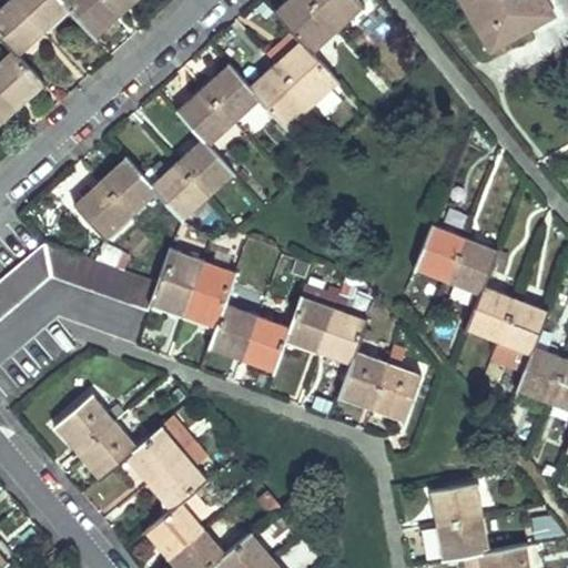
[(14,49),(64,3),(69,8),(91,32),(127,0),(4,0),(0,4),(0,33),(12,48),(0,59),(0,113),(40,78),(19,53),(14,49)]
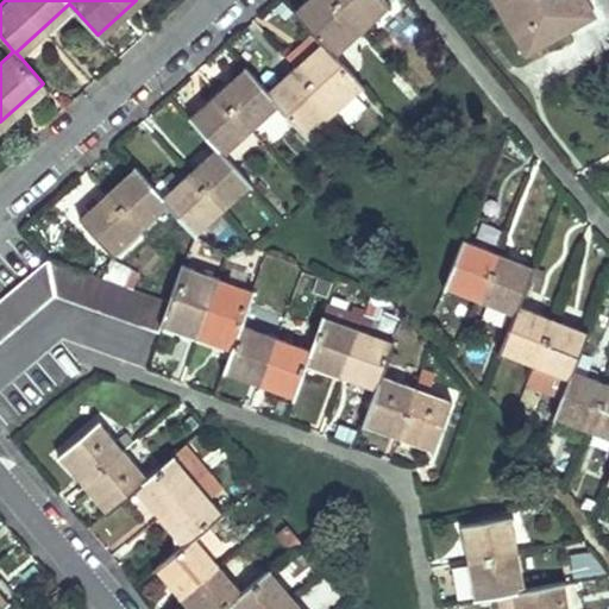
[(135,167),(81,217),(111,249),(164,201),(169,206),(193,232),(248,181),(225,155),(220,150),(275,100),(280,105),(303,131),(359,81),(336,56),(331,50),(385,0),(306,0),(295,10),(324,41),(269,92),(245,67),(189,115),(217,148),(162,198),(135,167)]
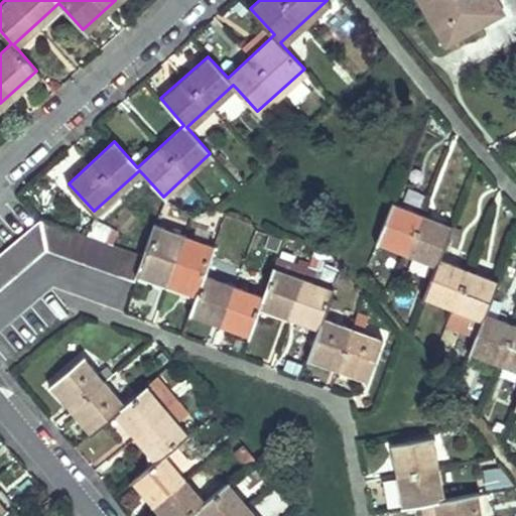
[(115,0),(83,29),(87,33),(122,0),(115,0)]
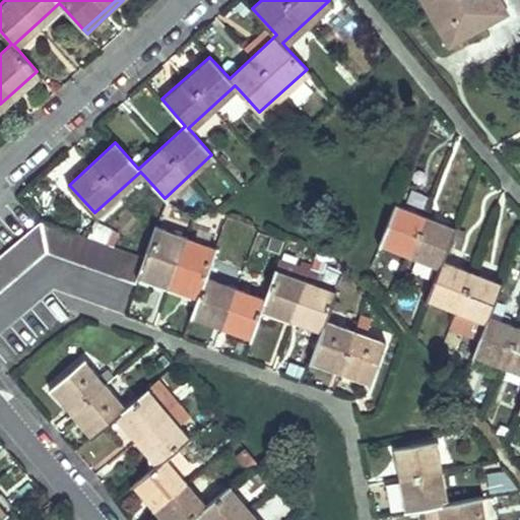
[(332,0),(329,0),(282,43),(286,48),(334,2),(332,0)]
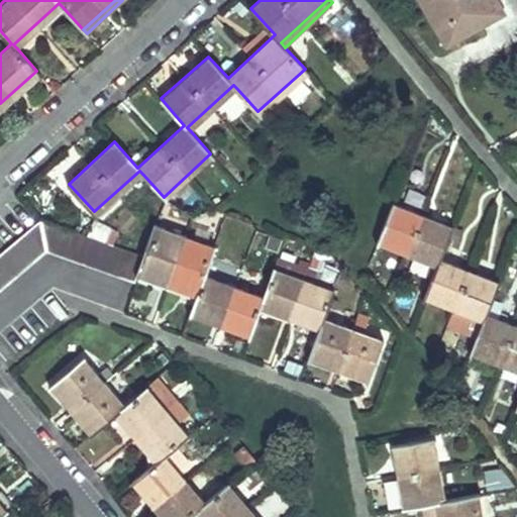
[(422,0),(446,42),(482,23),(476,14),(491,7),(487,0),(422,0)]
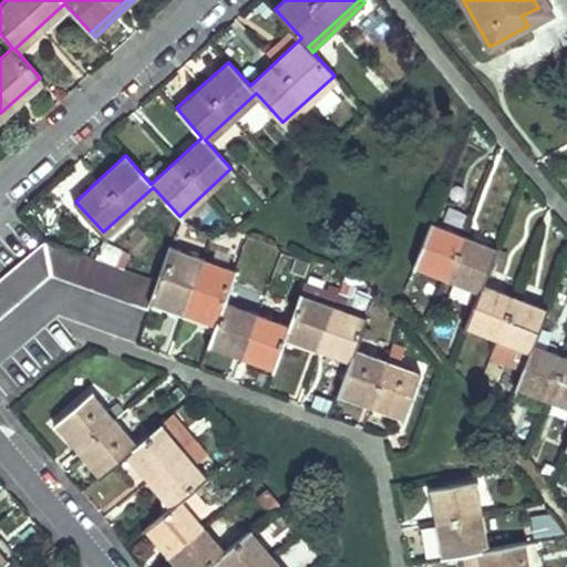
[(546,0),(534,0),(538,8),(522,16),(528,26),(554,12),(547,2),(546,0)]
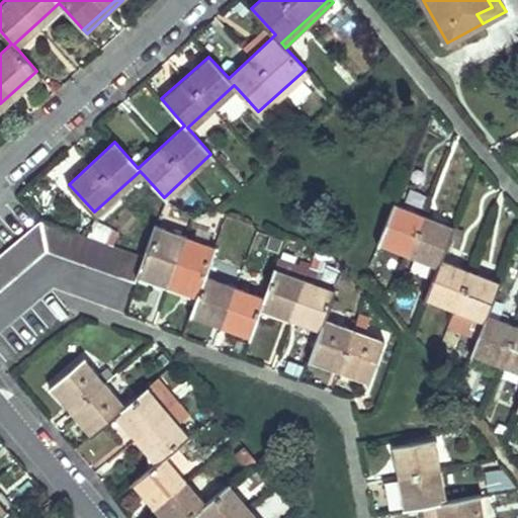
[(59,3),(13,45),(17,49),(63,7),(59,3)]
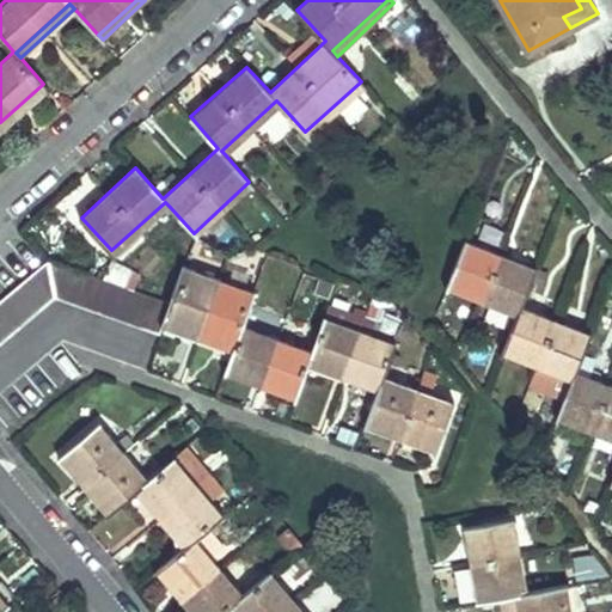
[(361,81),(305,132),(310,136),(365,85),(361,81)]
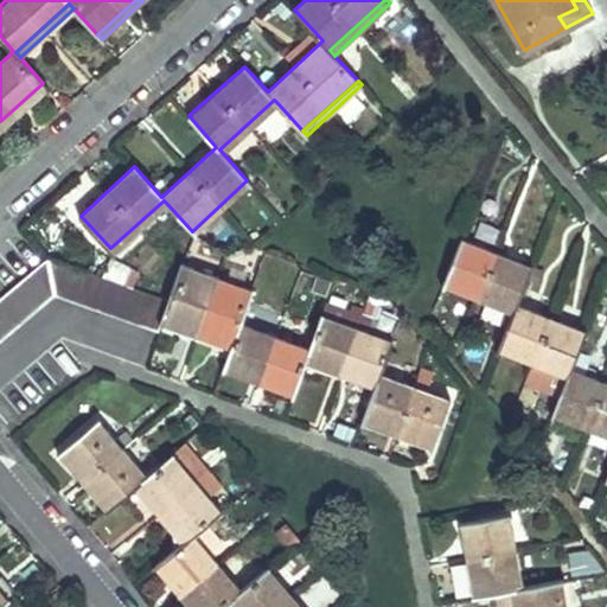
[(43,83),(0,121),(0,131),(48,89),(43,83)]
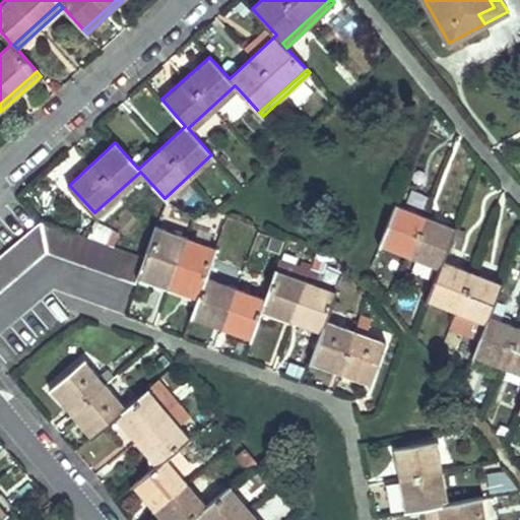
[(235,85),(188,128),(192,132),(239,89),(235,85)]
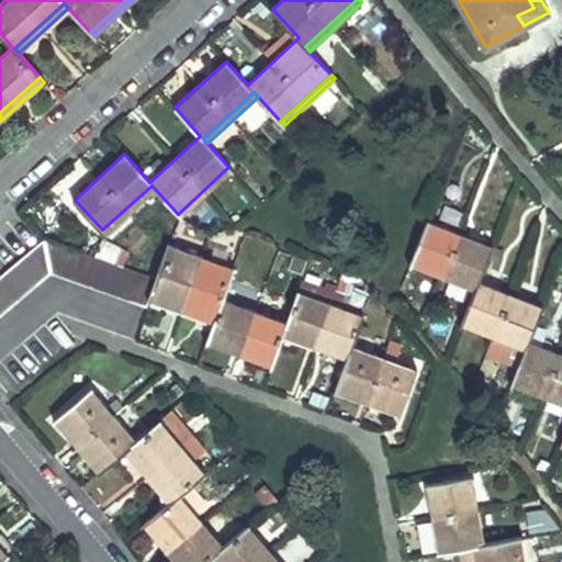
[(228,167),(178,214),(182,217),(233,171),(228,167)]
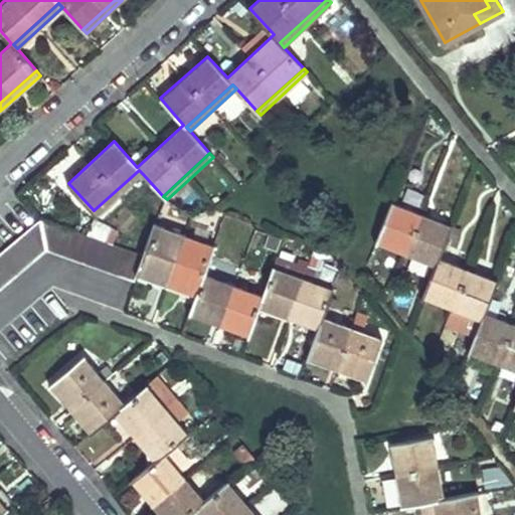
[(139,170),(94,210),(98,215),(143,174),(139,170)]
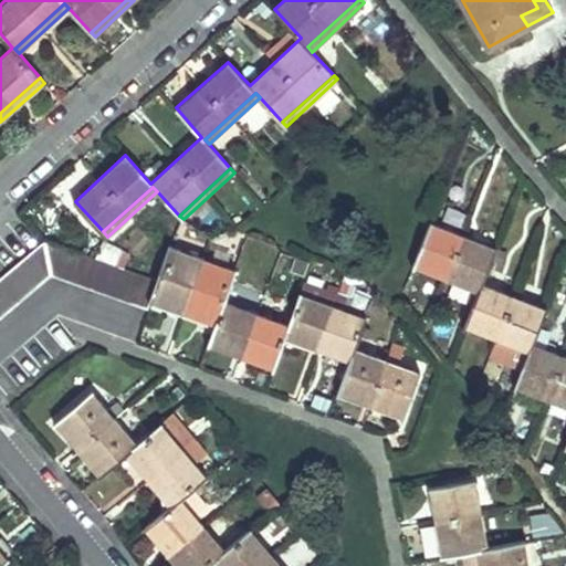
[(496,249),(430,222),(415,260),(481,286),(479,292),(468,322),(499,334),(496,339),(492,349),(525,363),(517,381),(565,400),(565,355),(534,343),(545,308),(483,283),(496,249)]
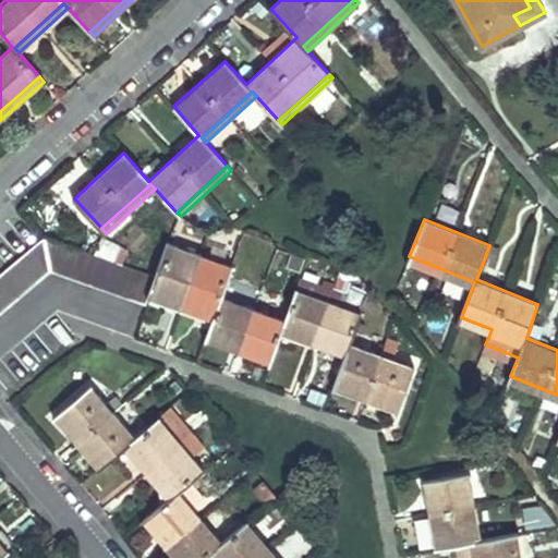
[(150,291),(154,275),(114,261),(95,254),(45,237),(0,274),(0,311),(49,269),(146,303),(148,296),(150,291)]
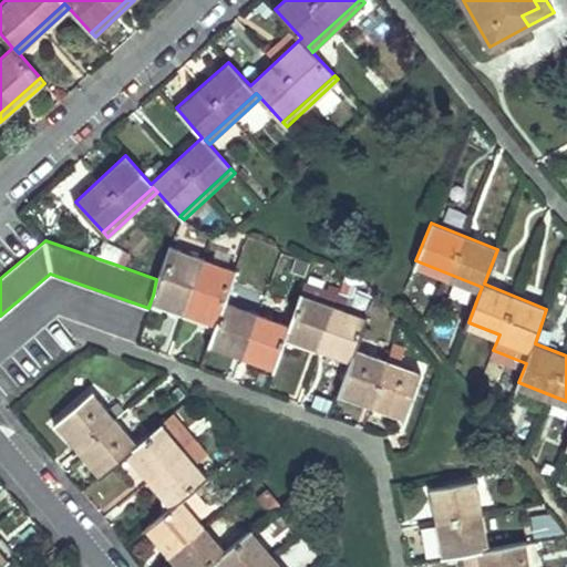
[(103,241),(96,258),(116,265),(121,249),(103,241)]
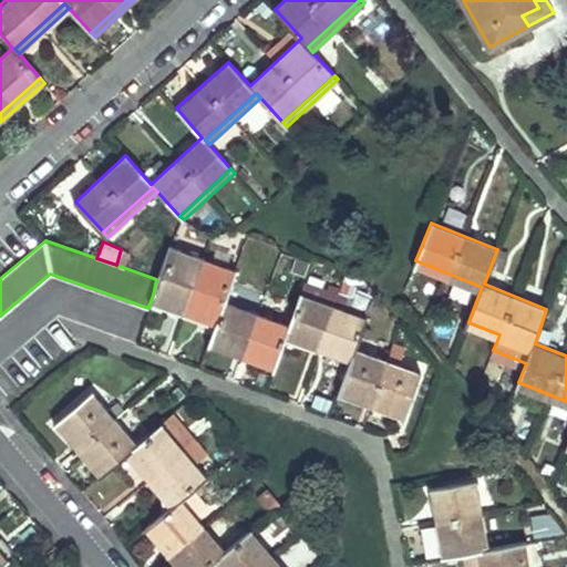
[(156,279),(153,296),(218,319),(216,325),(210,340),(276,364),(285,338),(287,332),(353,357),(351,362),(340,389),(406,412),(421,373),(357,350),(367,318),(300,294),(289,326),(226,302),(237,270),(169,246),(156,279)]
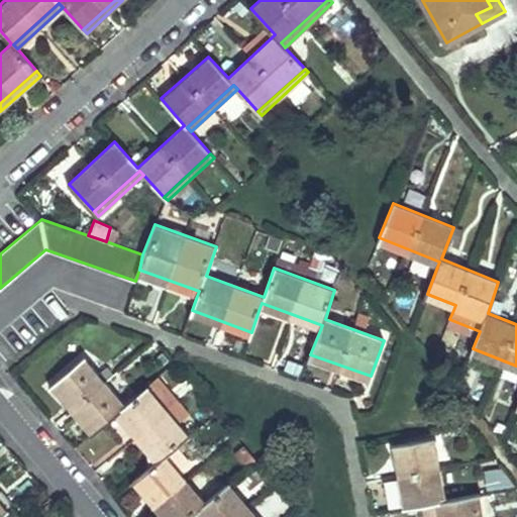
[(439,262),(379,237),(377,243),(437,267),(439,262)]
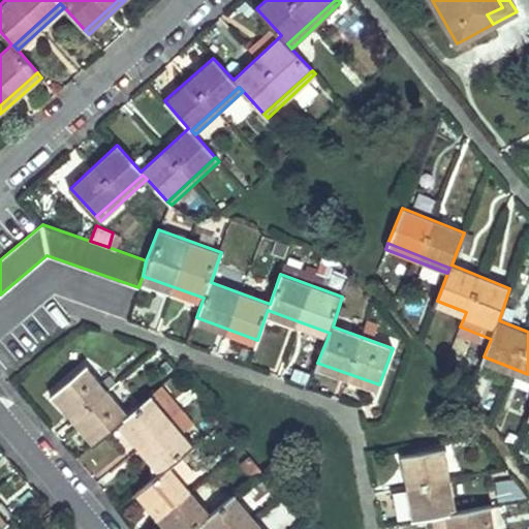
[(143,276),(141,281),(201,303),(204,298),(143,276)]
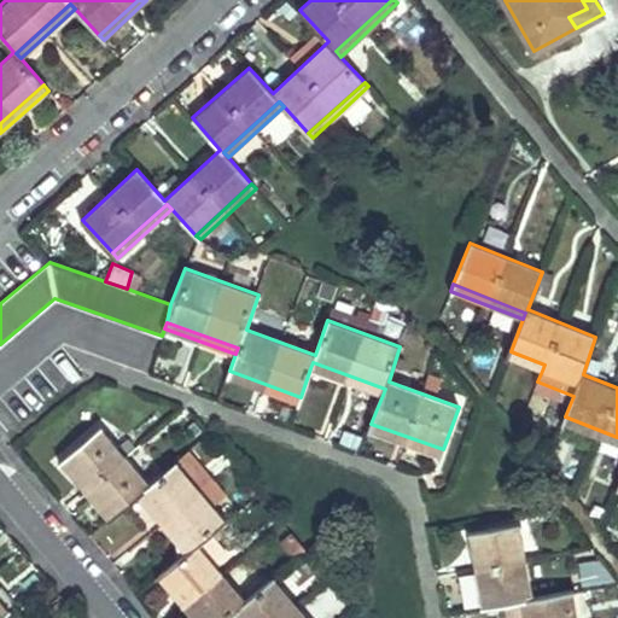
[(544,365),(511,351),(508,357),(542,371),(544,365)]
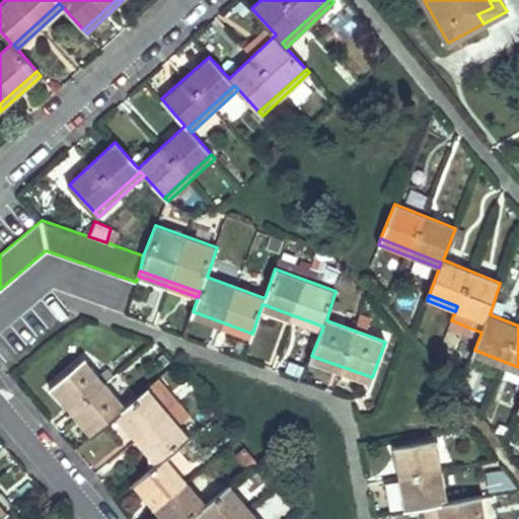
[(263,304),(261,309),(321,331),(323,326),(263,304)]
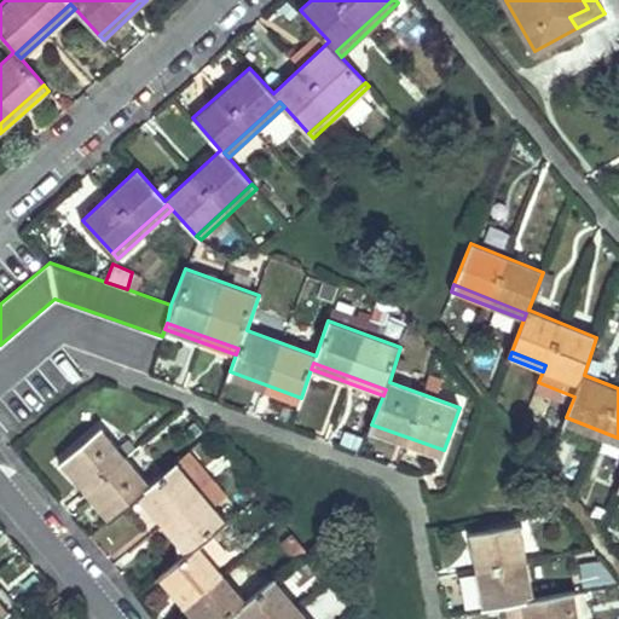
[(230,371),(226,379),(299,404),(301,398),(230,371)]
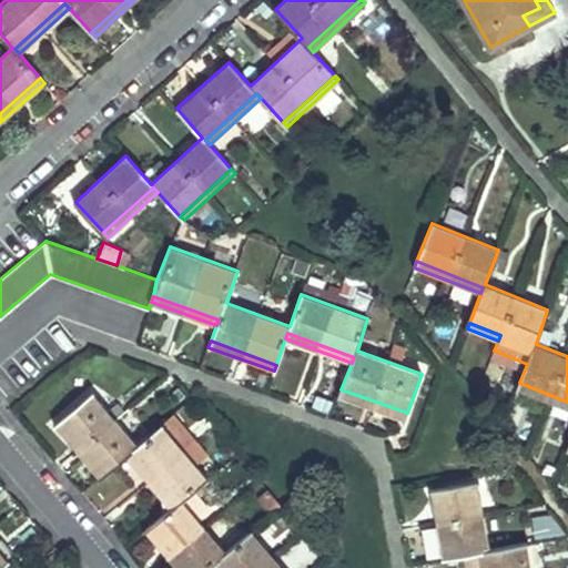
[(567,402),(519,383),(517,388),(567,407),(567,402)]
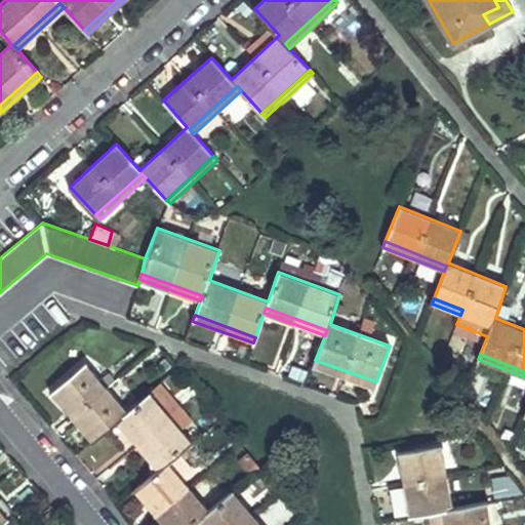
[(315,360),(313,365),(374,387),(376,381),(315,360)]
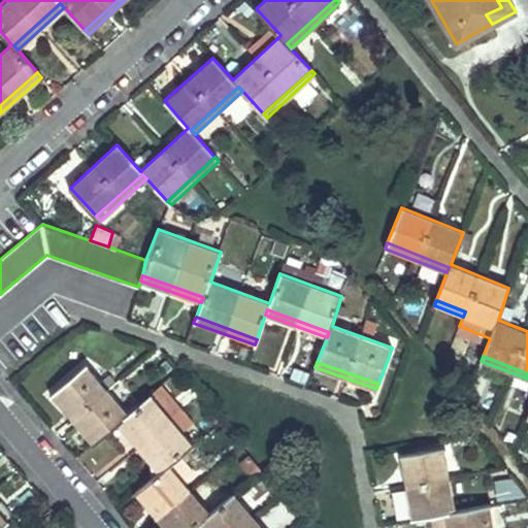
[(85,364),(55,390),(98,440),(117,423),(121,420),(162,468),(158,471),(138,488),(171,527),(193,527),(199,523),(204,519),(211,527),(262,527),(234,493),(209,514),(168,463),(192,443),(170,418),(184,408),(163,385),(127,415),(85,364)]
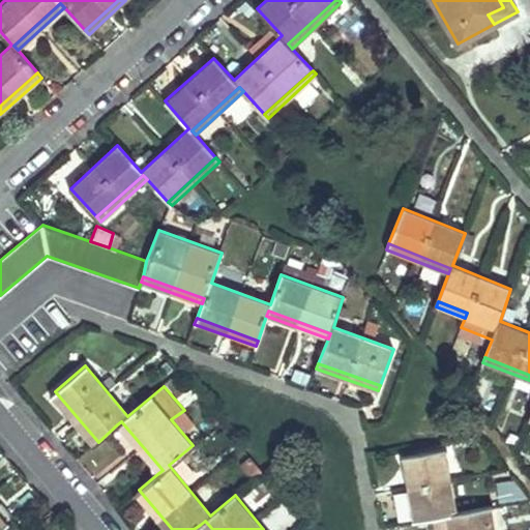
[(55,391),(51,394),(93,445),(98,442),(55,391)]
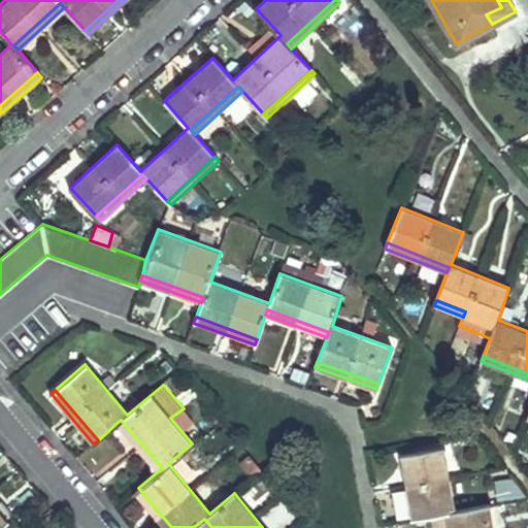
[(121,420),(117,423),(158,471),(162,468),(121,420)]
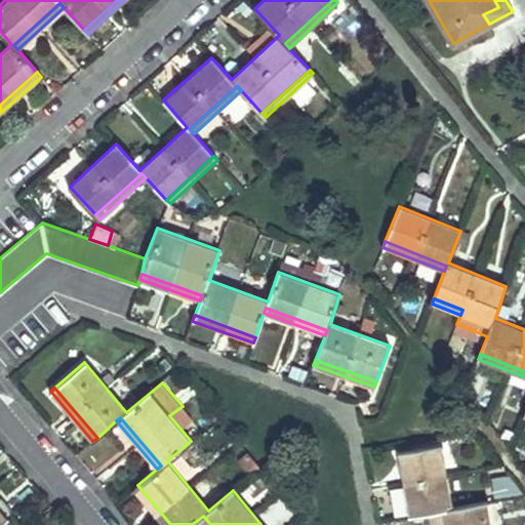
[(443,444),(437,445),(448,509),(453,508),(443,444)]
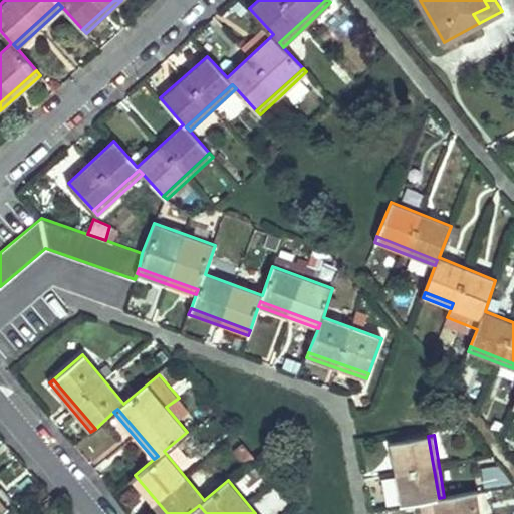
[(475,513),(471,491),(444,497),(439,498),(428,436),(391,442),(402,503),(435,500),(438,513),(475,513)]
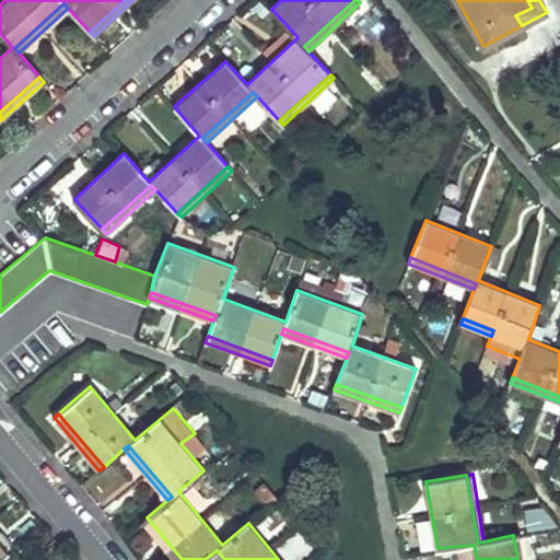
[(182,559),(147,517),(142,522),(174,559),(182,559)]
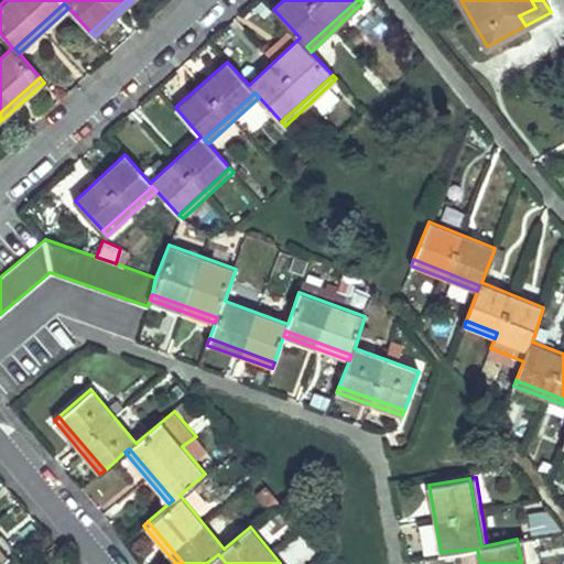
[(528,563),(524,538),(517,539),(521,563),(528,563)]
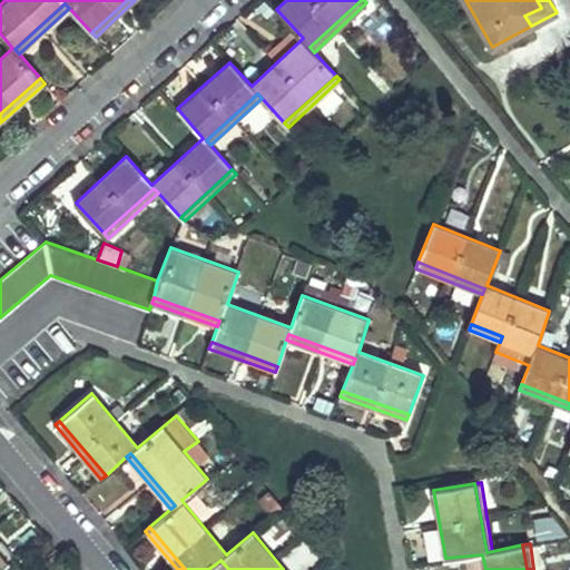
[(228,569),(220,560),(215,564),(220,569),(228,569)]
